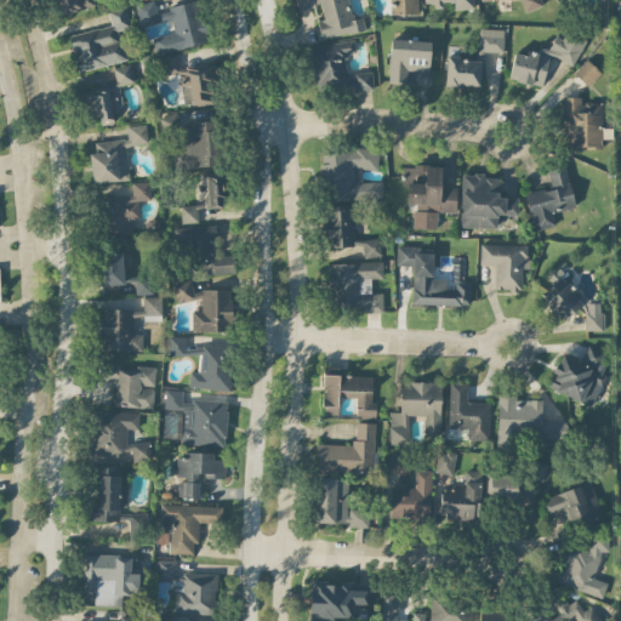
[(95,5),(92,0),(57,0),(62,13),(95,5)]
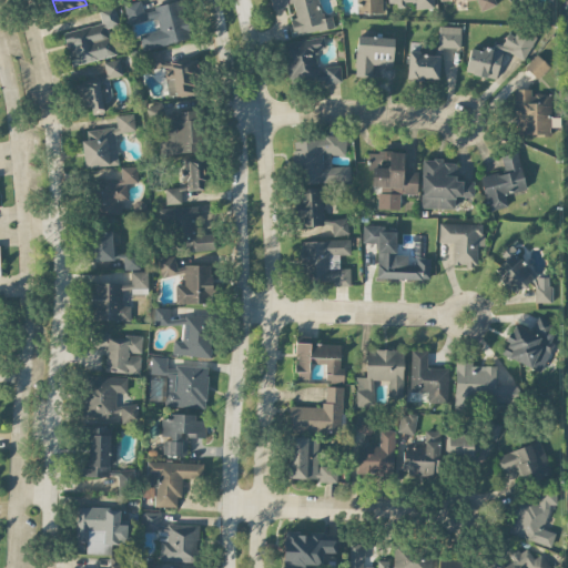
[(139,33),(142,49),(191,38),(182,0),(180,0),(143,9),(140,0),(137,0),(123,3),(128,24),(156,18),(159,29),(139,33)]
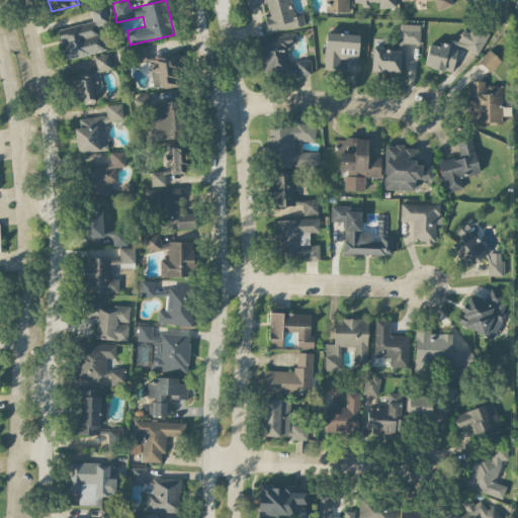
[(246,0),(248,7),(267,4),(269,15),(263,16),(266,31),(305,24),(303,13),(293,15),(290,0),(246,0)]
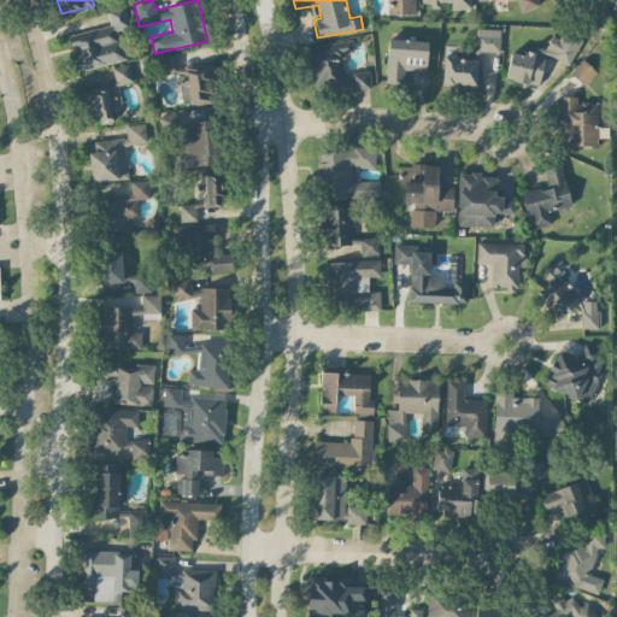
[(415,13),(415,0),(386,0),(387,15),(415,13)]
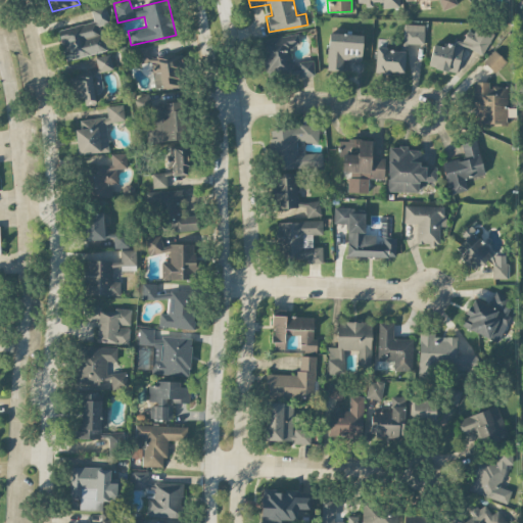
[(438,0),(442,9),(457,4),(455,0),(438,0)]
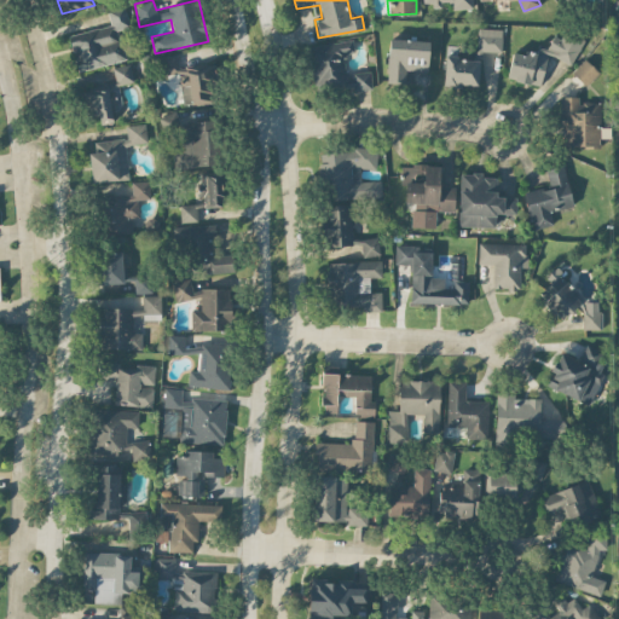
[(68,34),(76,70),(125,59),(117,28),(128,25),(123,6),(106,10),(110,24),(68,34)]
